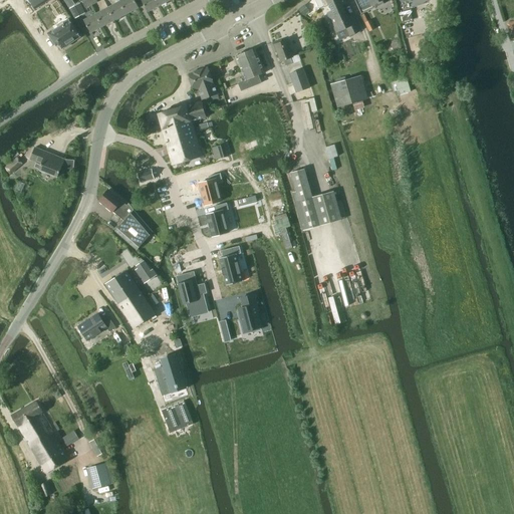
[(135,0),(123,0),(120,2),(126,14),(139,7),(135,0)]
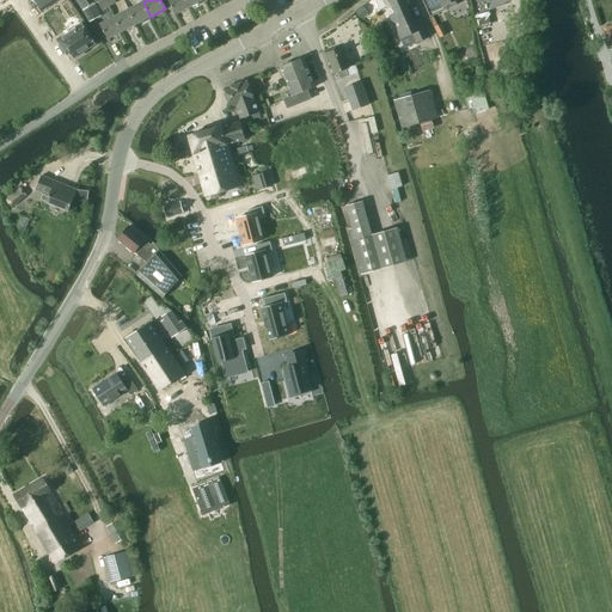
[(190,6),(187,0),(169,0),(176,14),(190,6)]
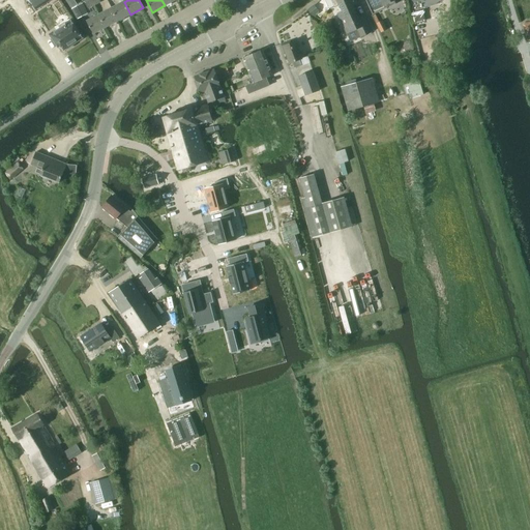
[(365,0),(373,15),(396,4),(394,0),(395,0),(365,0)]
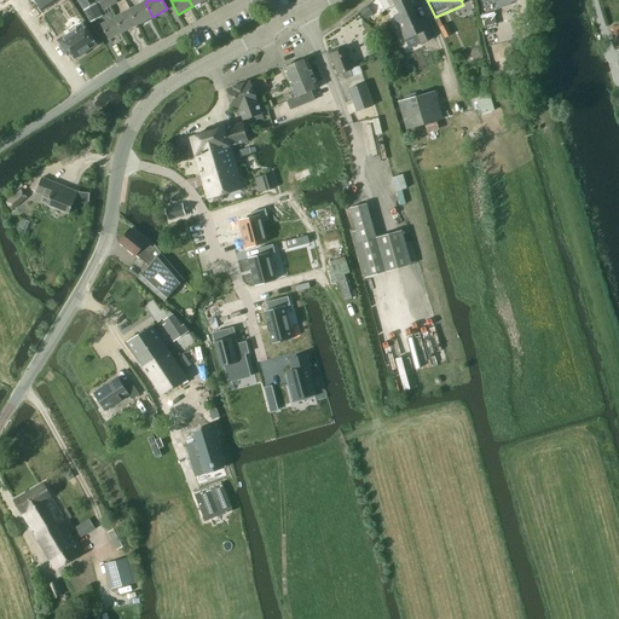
[(398,5),(401,13),(395,16),(406,39),(417,34),(421,44),(435,38),(427,19),(420,22),(412,6),(408,7),(405,1),(398,5)]
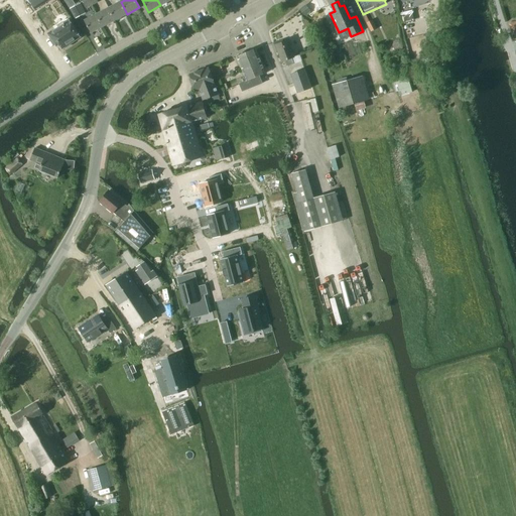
[(58,2),(42,12),(49,23),(66,13),(58,2)]
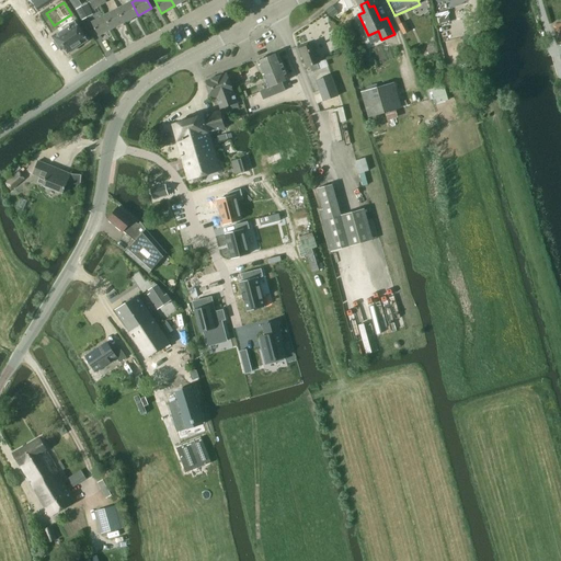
[(138,15),(132,2),(118,9),(125,22),(138,15)]
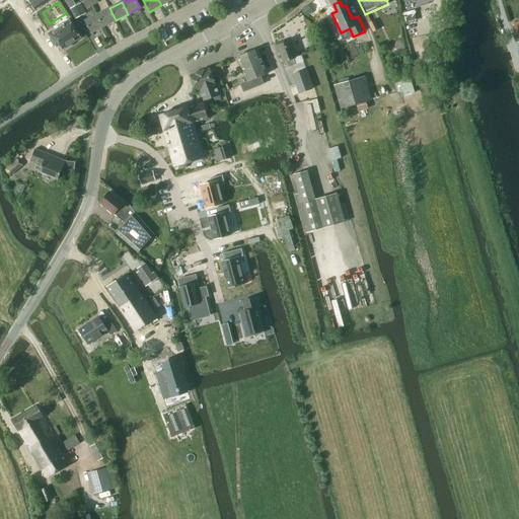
[(77,18),(86,13),(81,4),(72,8),(77,18)]
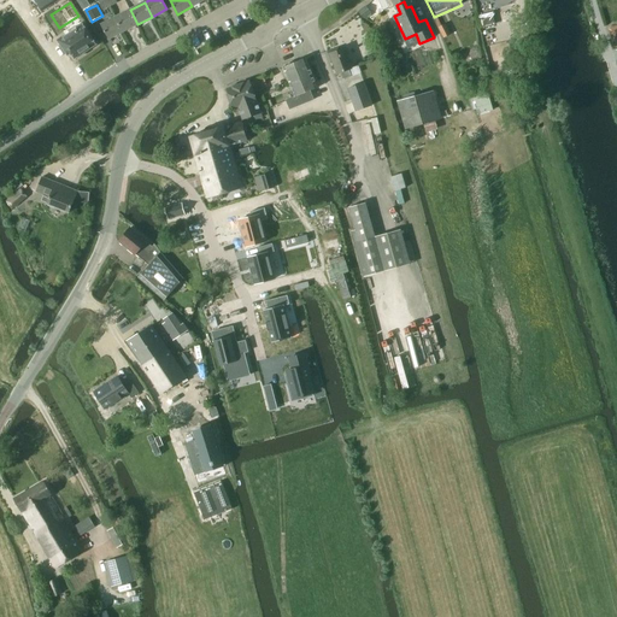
[(365,7),(359,12),(364,19),(371,15),(365,7)]
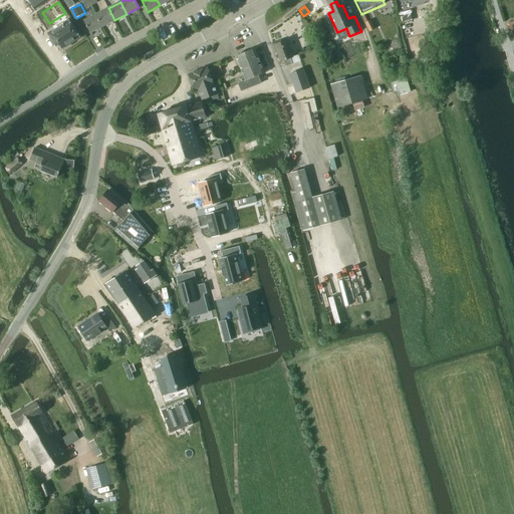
[(114,20),(108,8),(96,14),(102,26),(114,20)]
